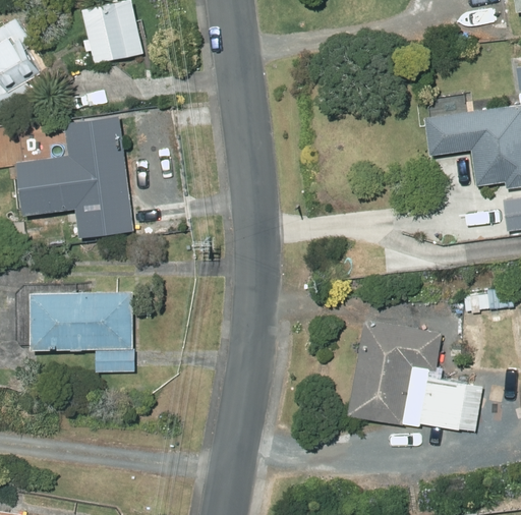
[(142,54),(130,0),(121,0),(81,8),(93,65),(142,54)]
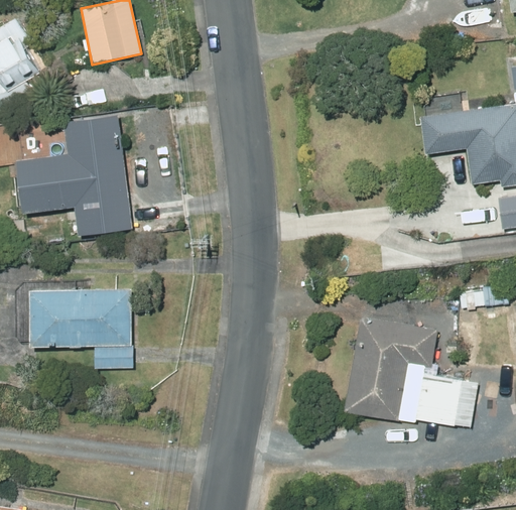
[(494,4),(460,7),(462,33),(497,29),(494,4)]
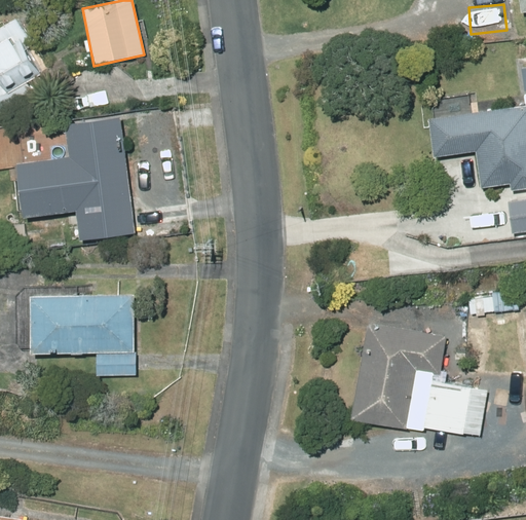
[(0,110),(33,93),(28,83),(42,75),(23,43),(28,40),(14,17),(0,25),(0,110)]
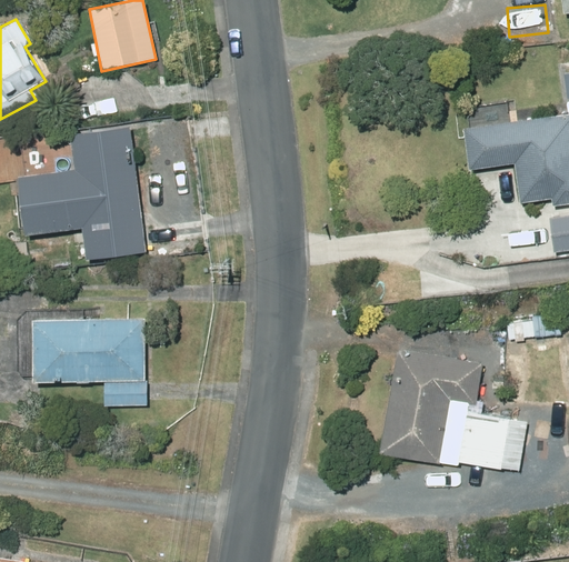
[(568,114),(463,127),(468,169),(516,163),(520,204),(552,200),(552,207),(568,203),(568,114)]
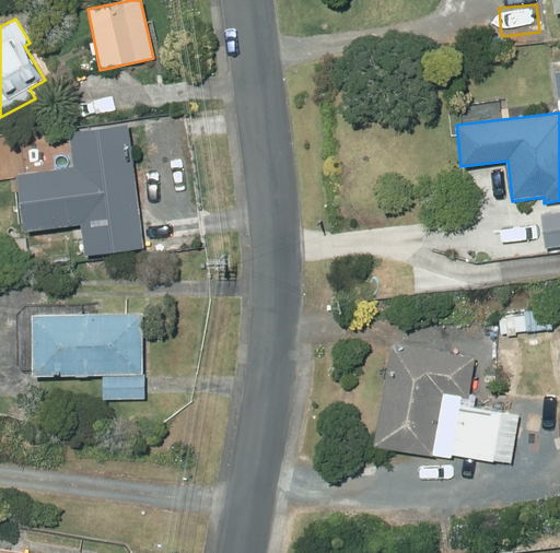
[(127,122),(69,130),(74,165),(16,173),(24,230),(81,223),(85,256),(143,248),(127,122)]
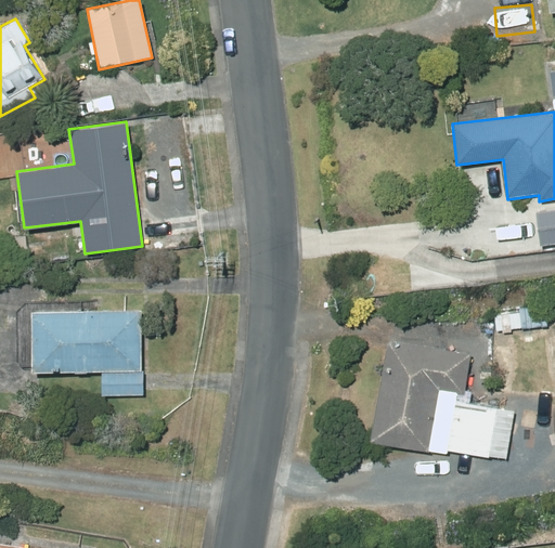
[(140,312),(33,312),(33,372),(140,373),(140,312)]
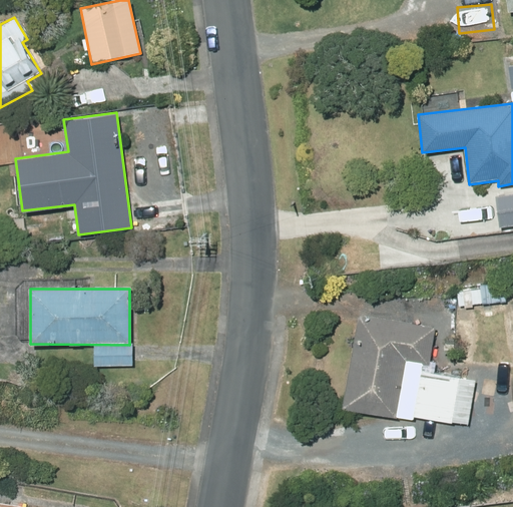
[(429,366),(435,331),(359,317),(342,410),(396,419),(397,413),(426,417),(433,374),(421,372),(423,365),(429,366)]
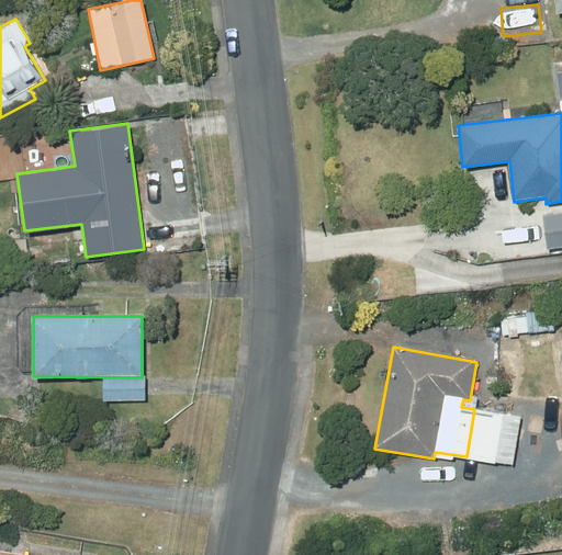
[(145,380),(103,378),(103,401),(144,403),(145,380)]
